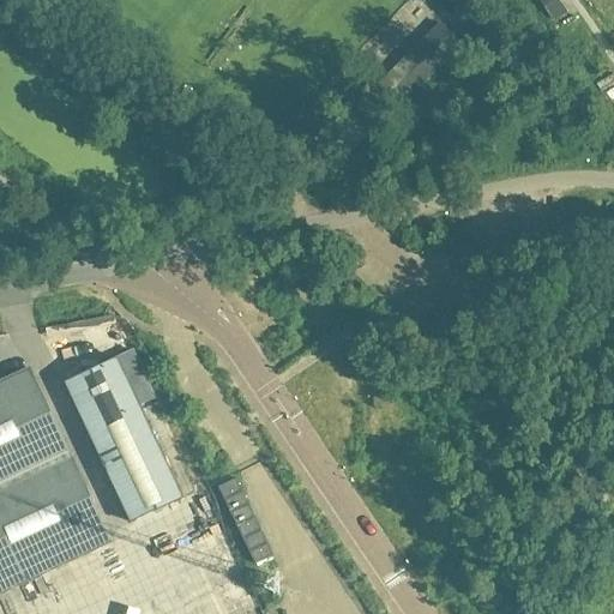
[(540,0),(564,35),(577,25),(559,0),(540,0)]
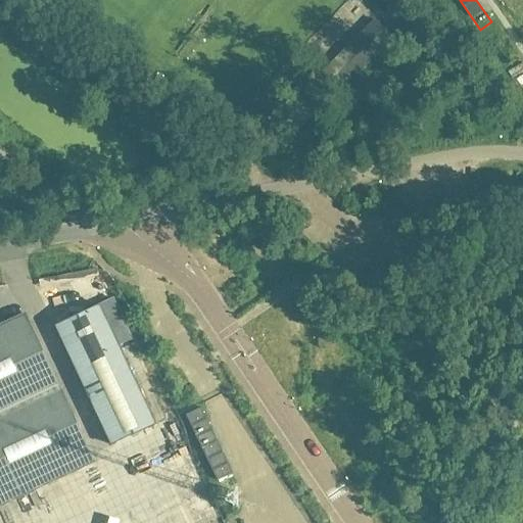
[(314,68),(297,84),(327,116),(348,96),(342,89),(395,39),(376,17),(317,73),(314,68)]
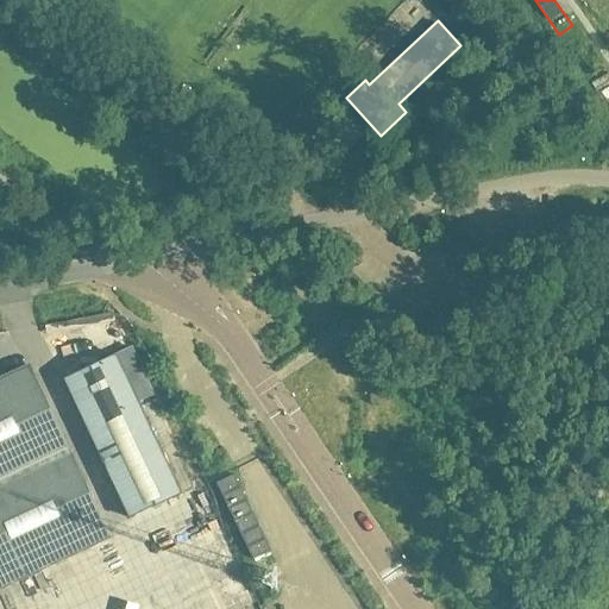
[(155,394),(132,346),(112,356),(135,403),(155,394)]
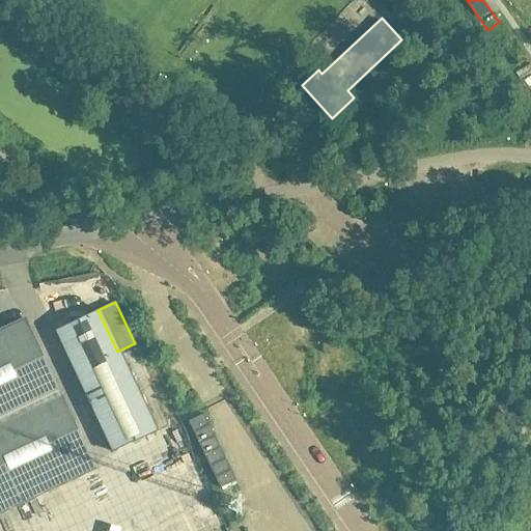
[(156,429),(98,310),(55,331),(113,450),(156,429)]
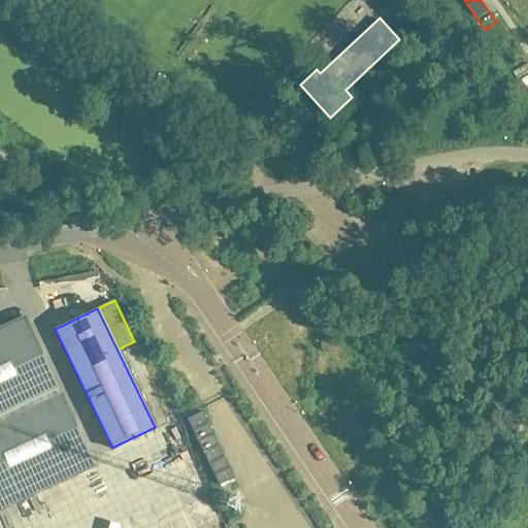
[(0,509),(94,465),(24,317),(0,327),(0,509)]
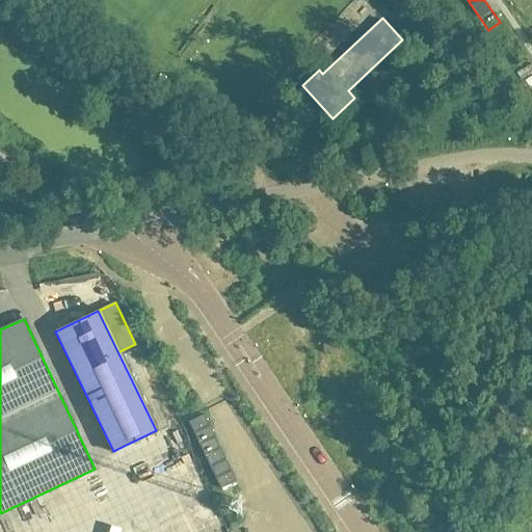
[(237,481),(205,414),(189,422),(221,488),(237,481)]
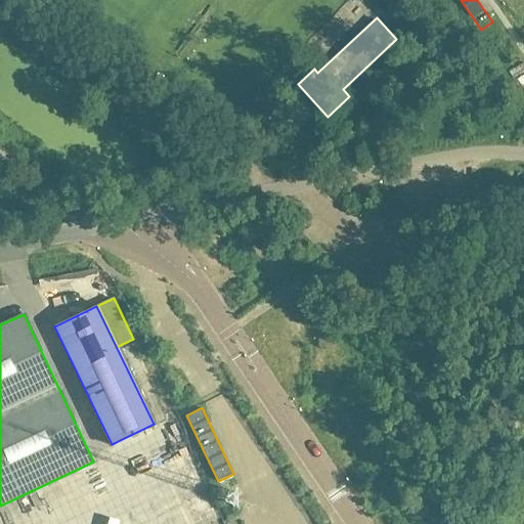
[(164,476),(175,504),(203,493),(191,465),(164,476)]
